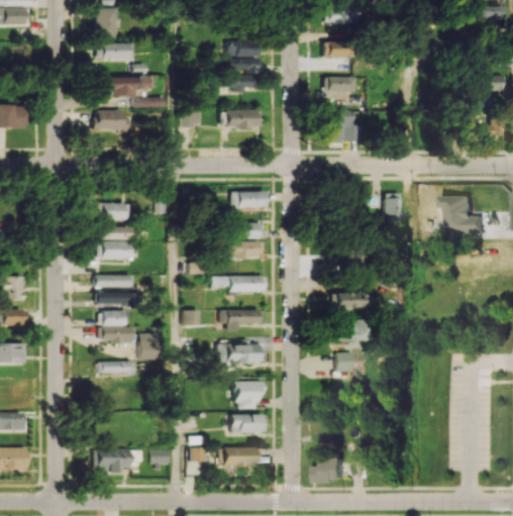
[(507,20),(506,5),(473,6),(474,21),(507,20)]
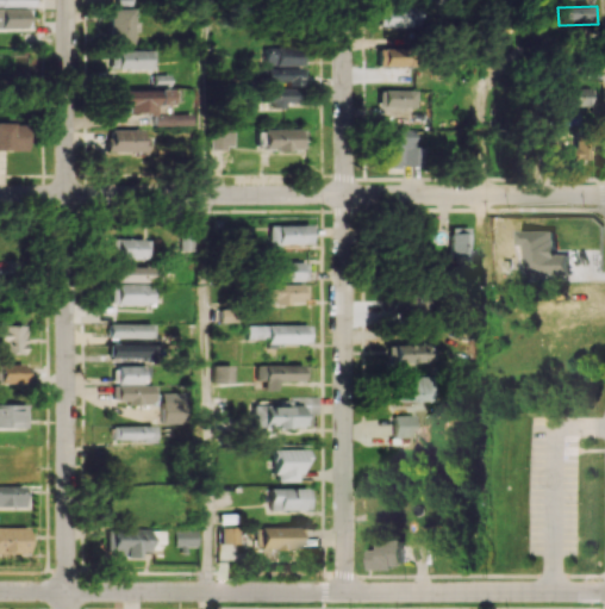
[(422,8),(384,7),(382,28),(420,29),(422,8)]
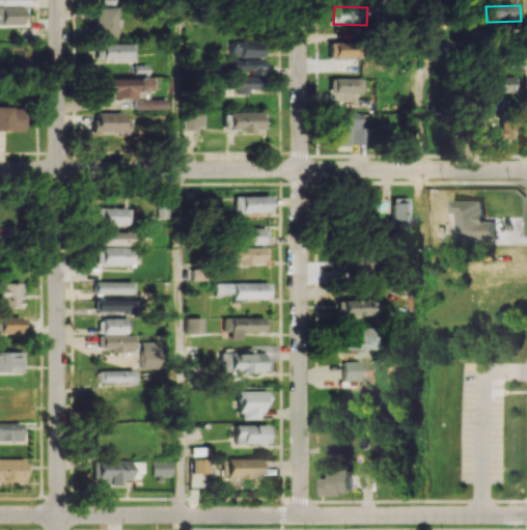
[(0,8),(0,25),(29,25),(29,8),(0,8)]
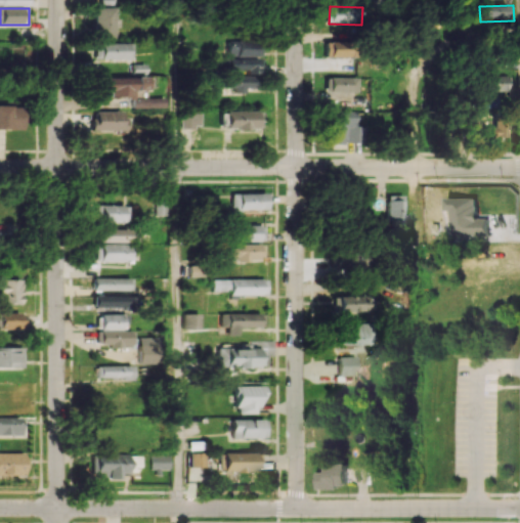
[(118,8),(97,8),(97,38),(118,38),(118,8)]
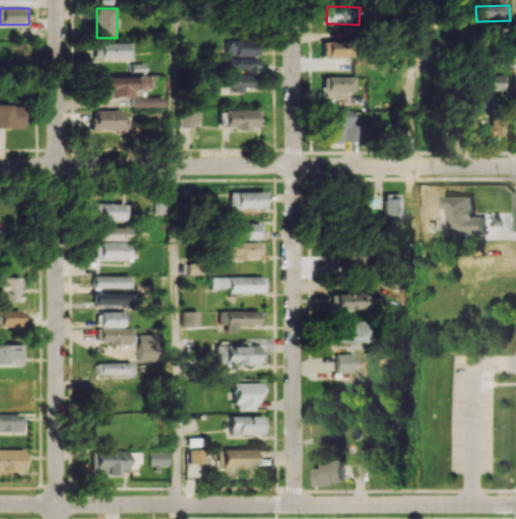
[(230,57),(260,56),(260,41),(230,41),(230,57)]
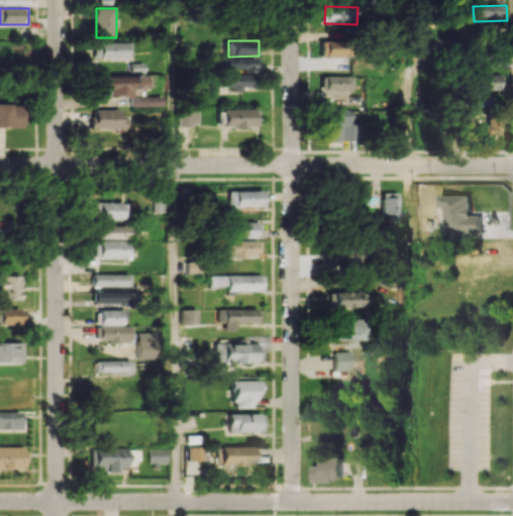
[(324,57),(351,57),(350,40),(323,41),(324,57)]
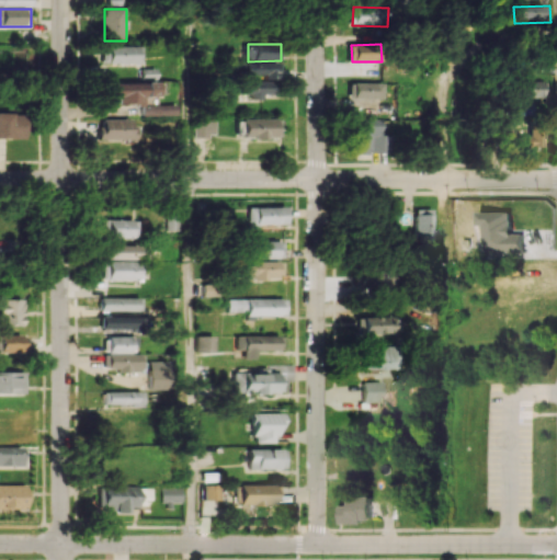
[(143,65),(144,47),(105,46),(104,64),(143,65)]
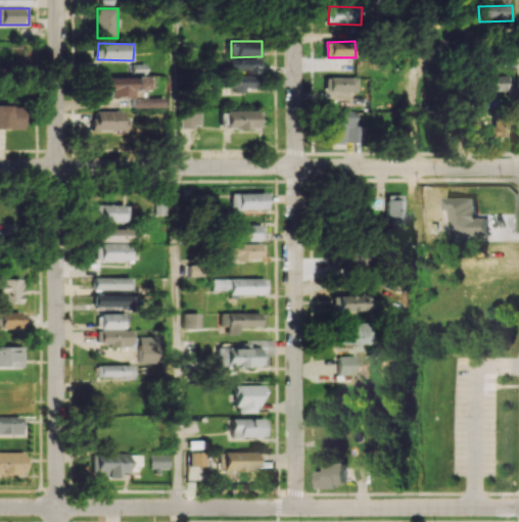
[(248,75),(261,75),(261,58),(224,59),(225,70),(248,69),(248,75)]
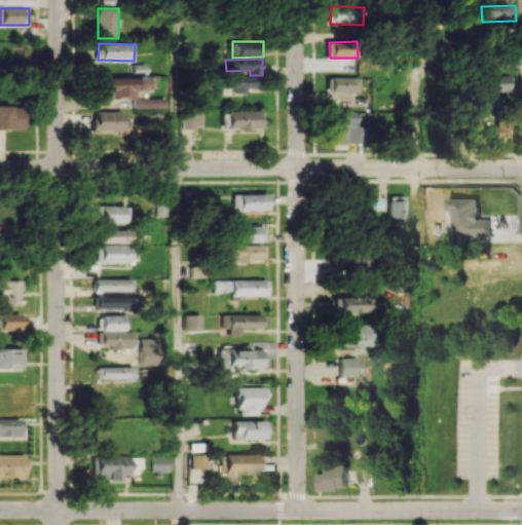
[(512,77),(482,76),(481,91),(512,92),(512,77)]
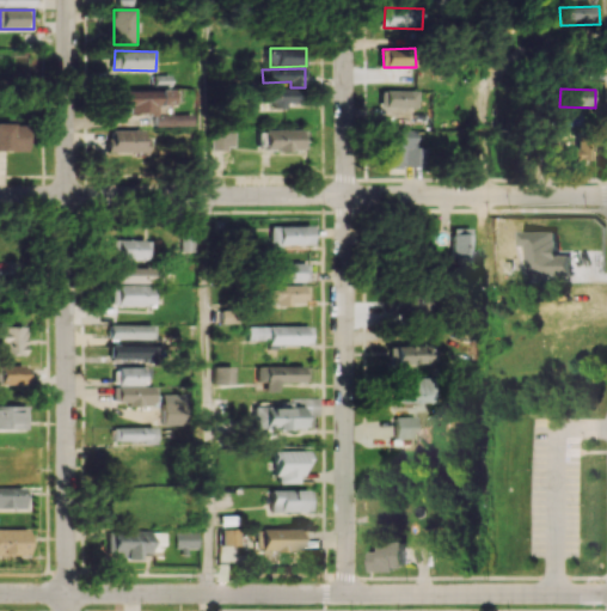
[(268,90),(268,103),(277,103),(277,109),(289,109),(289,103),(300,103),(300,90),(268,90)]
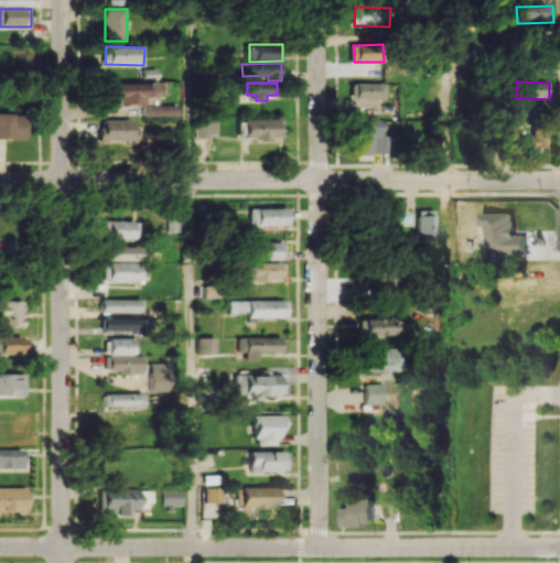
[(122,105),(147,106),(147,97),(158,97),(159,85),(108,84),(108,98),(122,98),(122,105)]
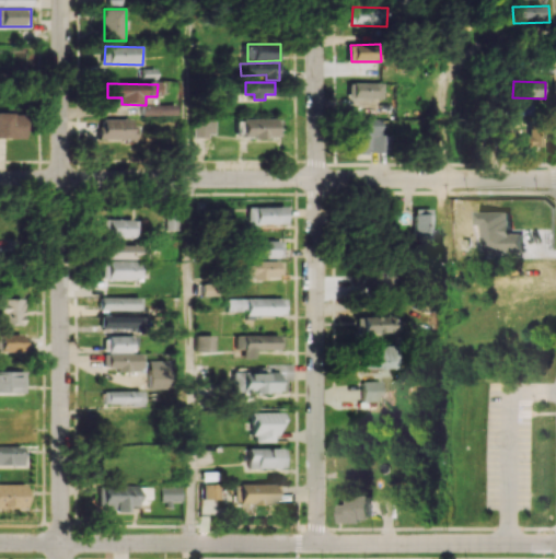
[(385,100),(385,84),(352,83),(351,99),(385,100)]
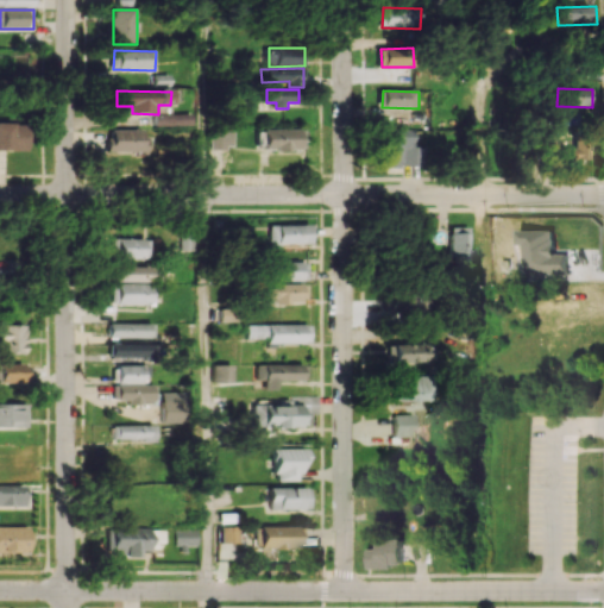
[(192,114),(157,116),(157,127),(193,126),(192,114)]
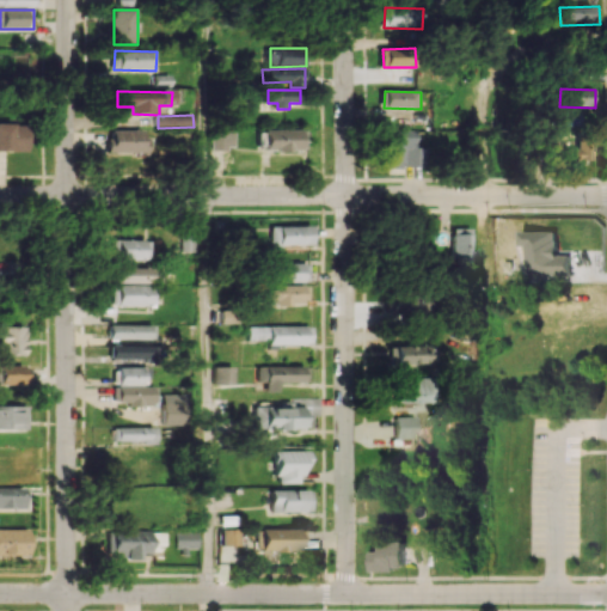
[(0,151),(29,152),(29,126),(0,124),(0,151)]
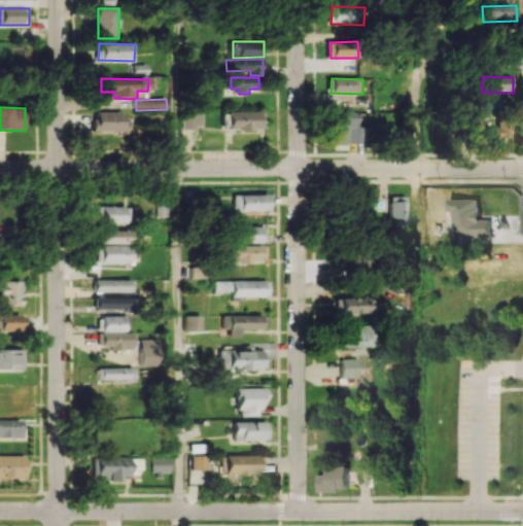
[(231,112),(231,131),(264,130),(263,112),(231,112)]
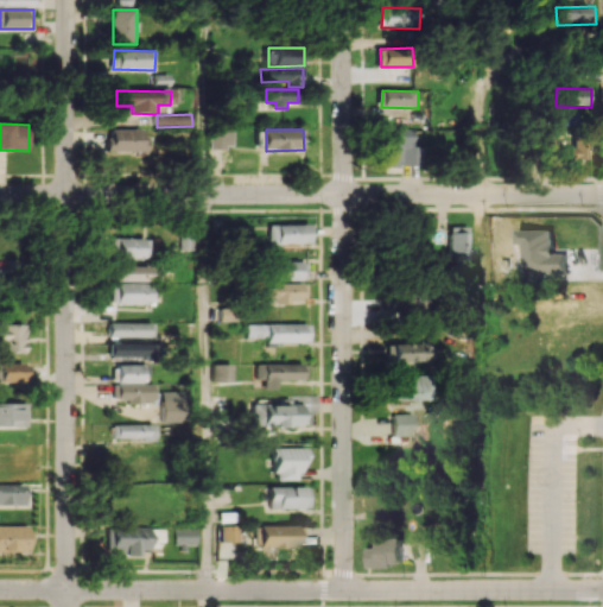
[(112,153),(151,152),(151,137),(144,137),(144,131),(110,131),(112,153)]
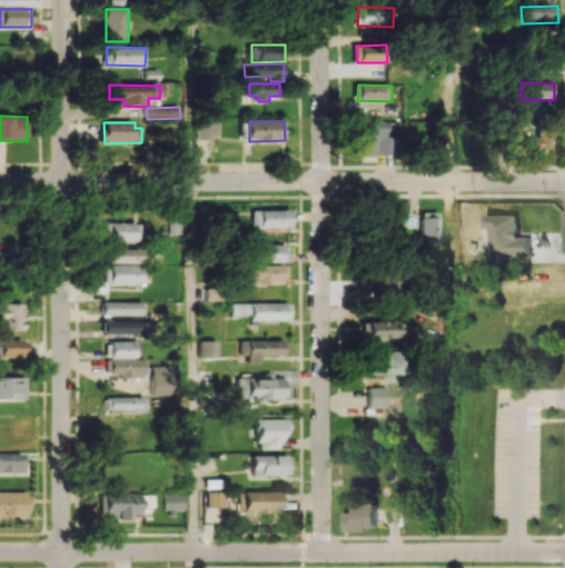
[(222,123),(202,122),(201,139),(222,139),(222,123)]
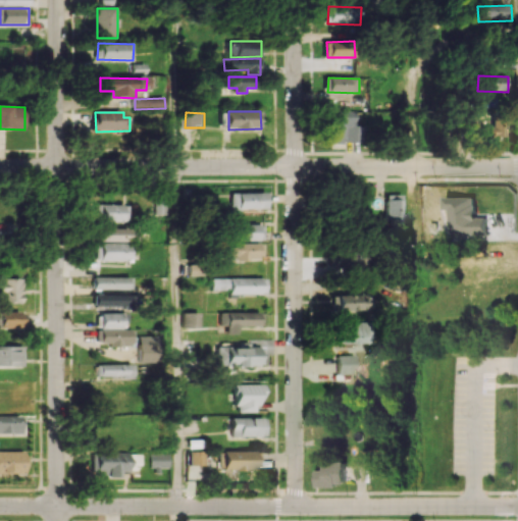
[(331,144),(366,143),(366,126),(356,126),(356,112),(330,112),(331,144)]
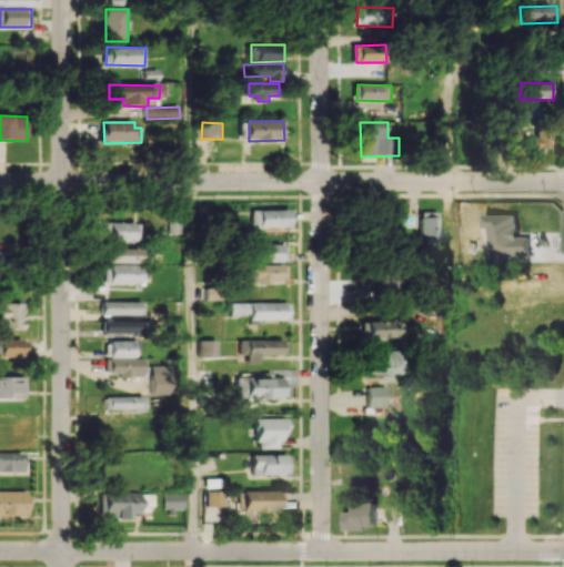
[(552,150),(553,130),(539,130),(539,139),(526,139),(526,150),(552,150)]
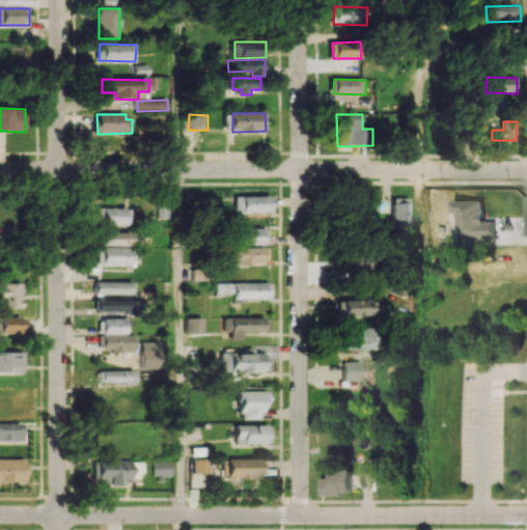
[(272,197),(238,197),(238,217),(247,217),(247,214),(273,213),(272,197)]
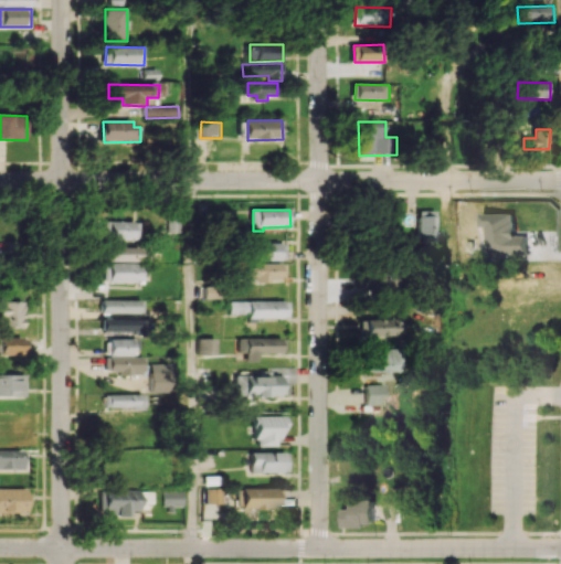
[(441,212),(423,211),(423,243),(440,243),(441,212)]
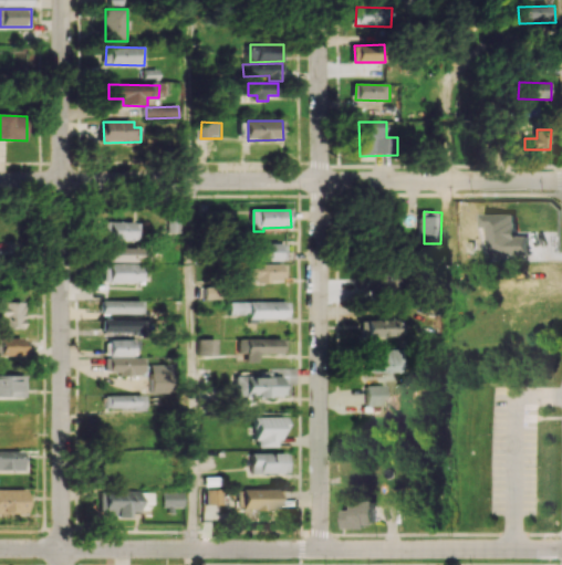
[(141,241),(141,223),(108,222),(108,241),(141,241)]
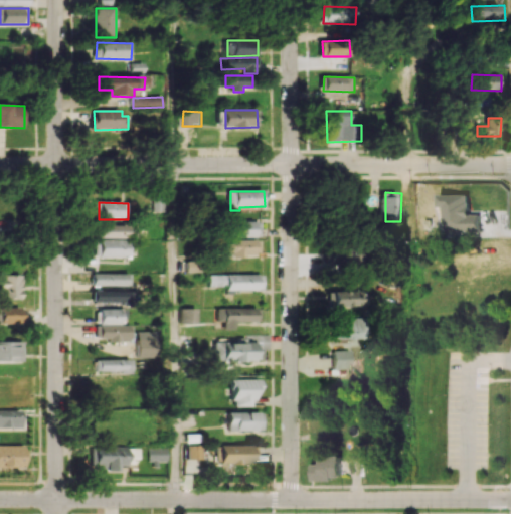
[(229,238),(262,237),(261,221),(228,222),(229,238)]
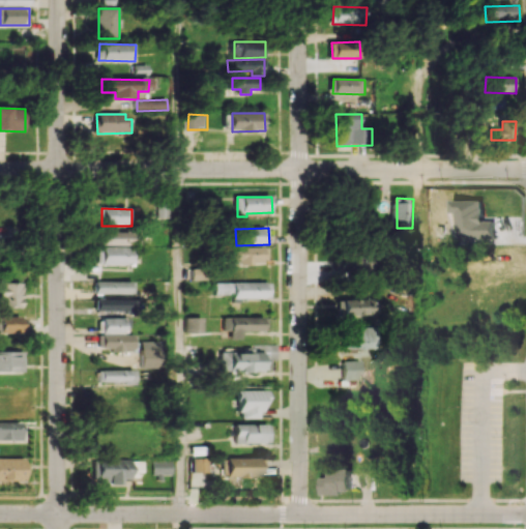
[(134,232),(105,232),(105,245),(134,245),(134,232)]
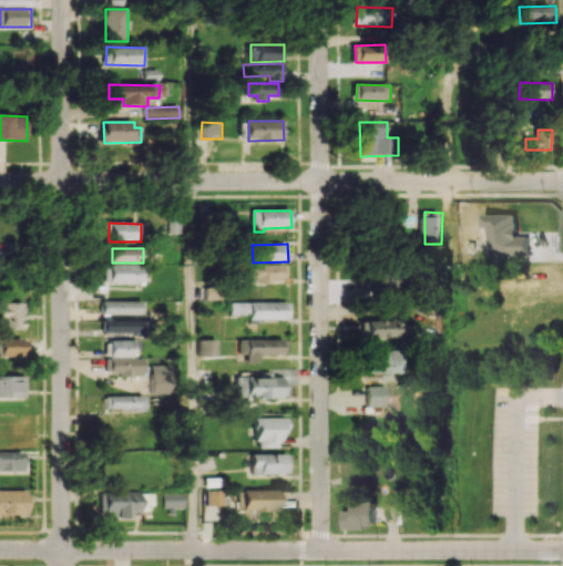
[(283,265),(251,266),(251,283),(284,283),(283,265)]
